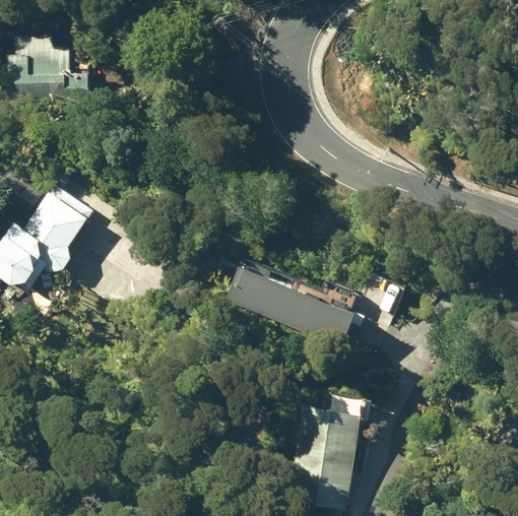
[(0,101),(88,103),(88,73),(69,73),(69,44),(54,44),(54,33),(14,33),(14,51),(7,52),(6,71),(0,70),(0,101)]
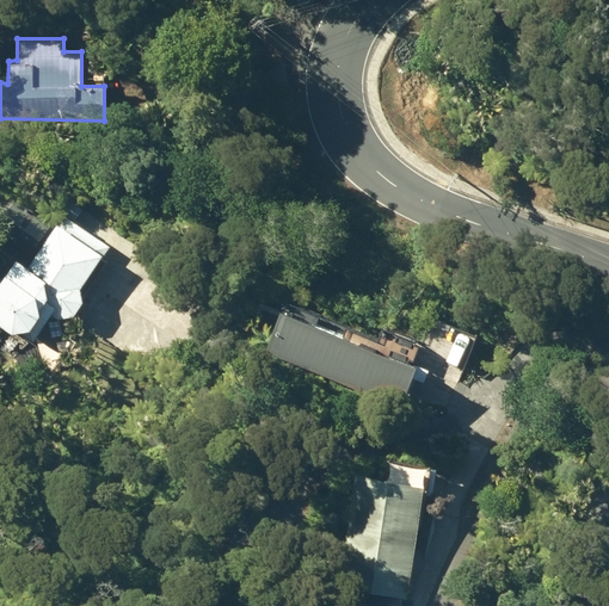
[(0,210),(38,239),(50,223),(12,195),(0,210)]
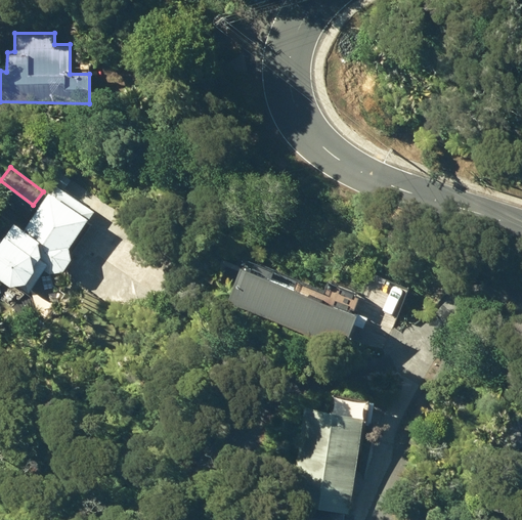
[(19,287),(29,292),(42,269),(49,273),(60,272),(69,261),(68,250),(87,219),(47,193),(23,230),(13,223),(2,240),(0,237),(0,280),(8,287),(19,287)]
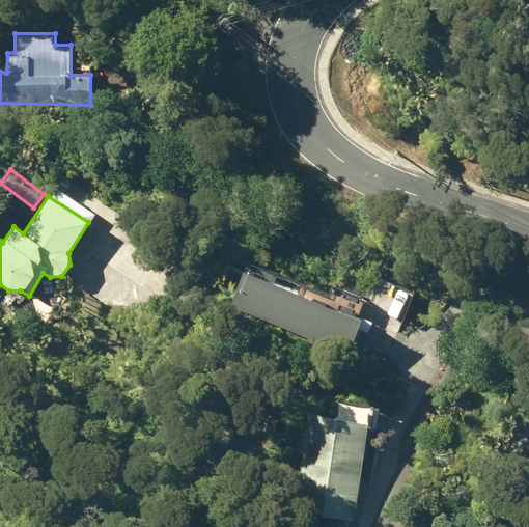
[(231,307),(380,371),(412,298),(373,281),(359,316),(248,269),(231,307)]
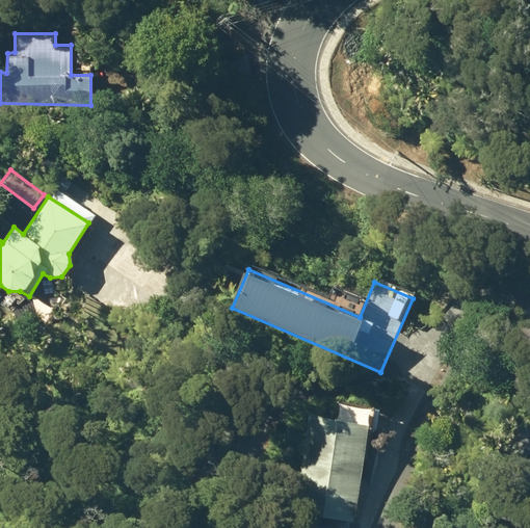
[(98,355),(114,354),(114,342),(99,342),(98,355)]
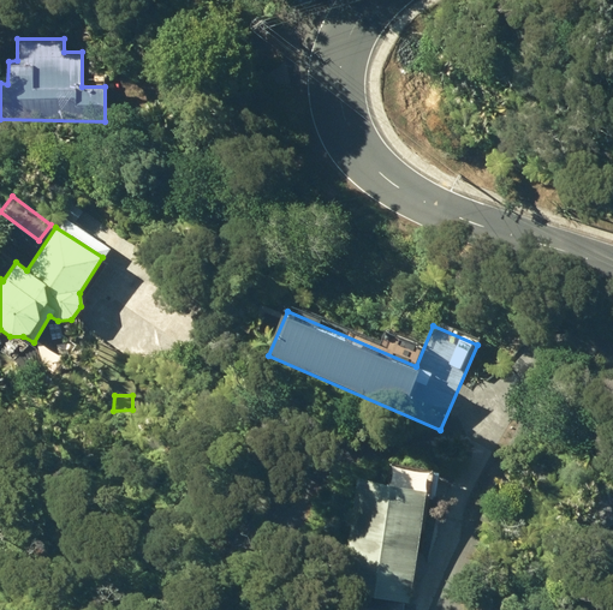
[(337,587),(409,598),(426,489),(352,478),(337,587)]
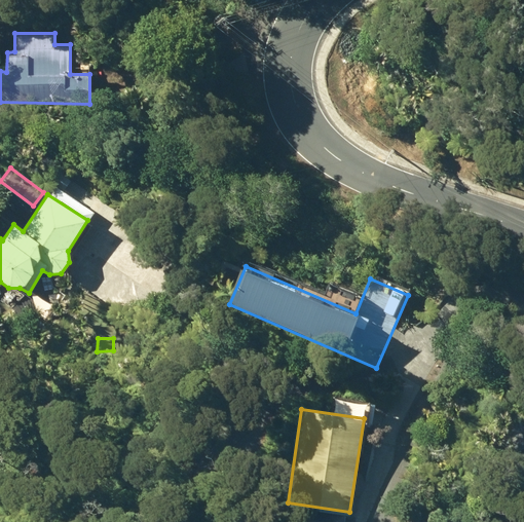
All buildings are outlined.
